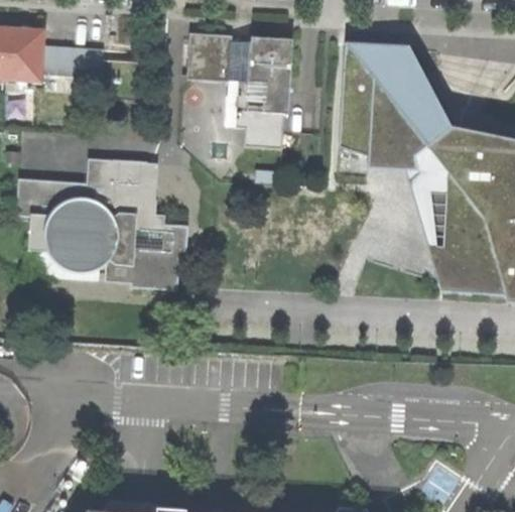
[(0,80),(35,83),(36,77),(38,46),(39,32),(26,31),(0,29),(0,80)]
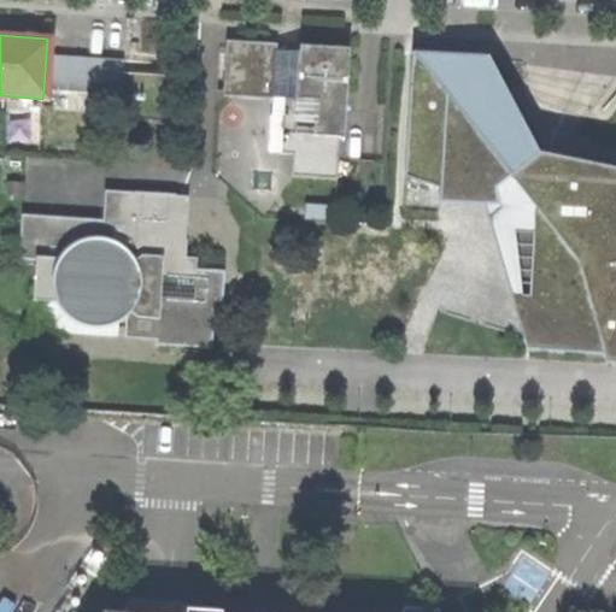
[(293,152),(292,176),(338,178),(341,107),(347,107),(351,46),(308,43),(299,49),(288,49),(281,49),(271,41),(233,39),(227,45),(224,86),(232,95),(283,98),(281,151),(293,152)]
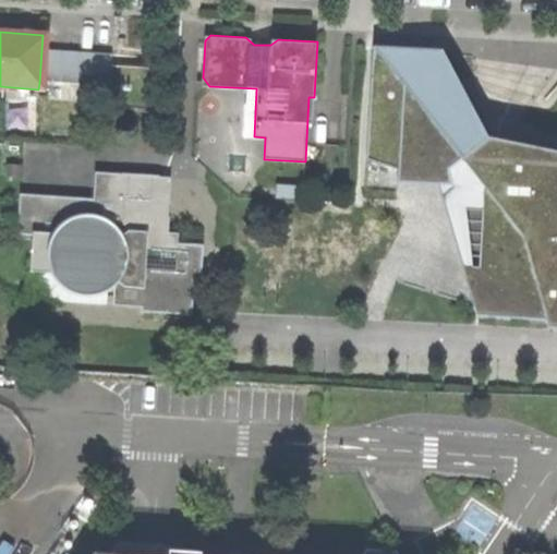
[(436,185),(475,313),(476,313),(548,317),(553,324),(556,324),(556,152),(494,137),(452,61),(445,48),(372,44),(364,157),(396,166),(396,170),(395,184),(436,185)]
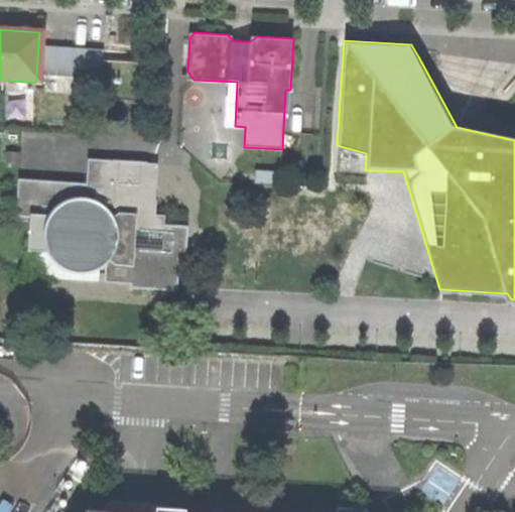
[(100,50),(38,46),(36,77),(98,81),(99,56),(100,50)]
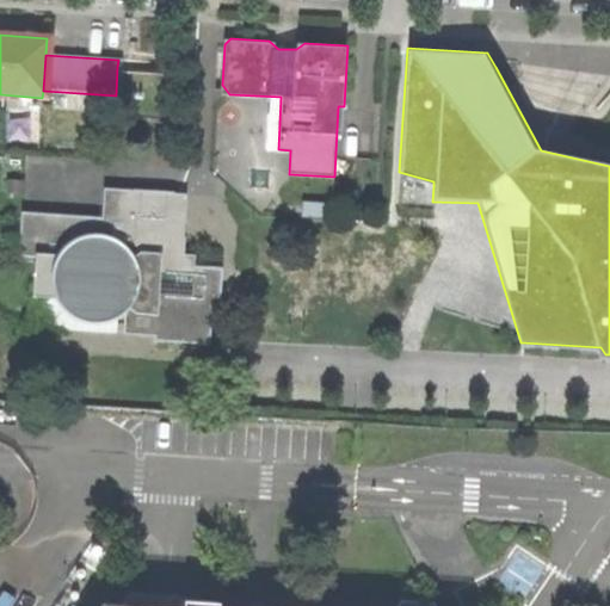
[(154,69),(117,67),(116,96),(115,117),(154,119),(159,56),(155,55),(154,69)]
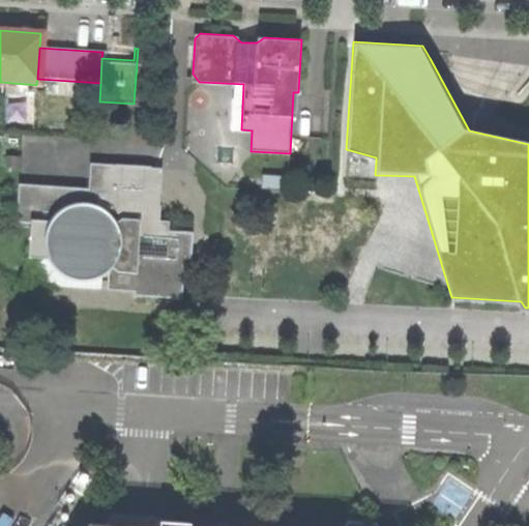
[(31,222),(30,258),(50,259),(55,268),(63,275),(69,279),(80,281),(91,281),(104,274),(112,267),(120,272),(136,273),(135,296),(182,298),(183,280),(184,266),(192,267),(194,231),(187,230),(187,225),(189,222),(189,215),(162,213),(164,169),(151,169),(148,166),(90,164),(88,187),(18,183),(16,221),(31,222)]
